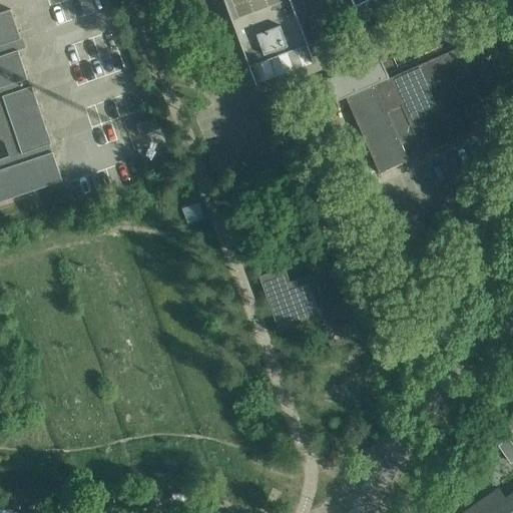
[(0,0),(0,201),(62,180),(50,144),(51,143),(31,85),(30,86),(15,41),(21,39),(10,9),(0,12),(0,0)]
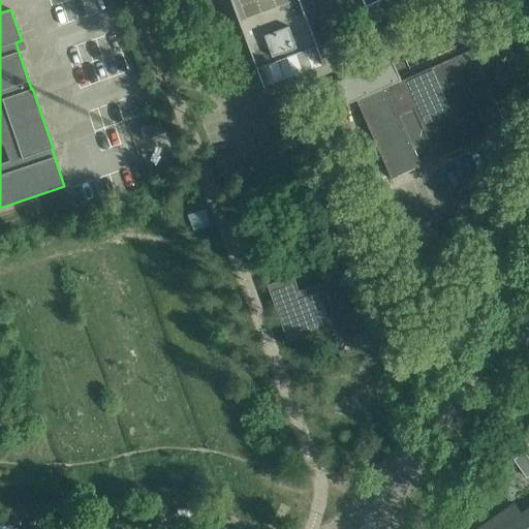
[(231,0),(263,87),(265,86),(266,86),(258,67),(316,45),(323,64),(324,64),(300,0),(363,0),(366,6),(377,0),(231,0)]
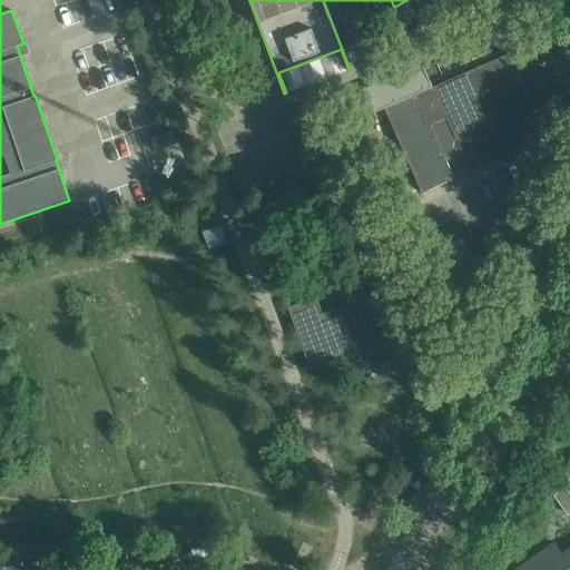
[(464,72),(432,87),(458,145),(470,170),(502,156),(501,153),(511,147),(513,151),(542,138),(546,137),(509,52),(475,67),(478,71),(467,76),(464,72)]
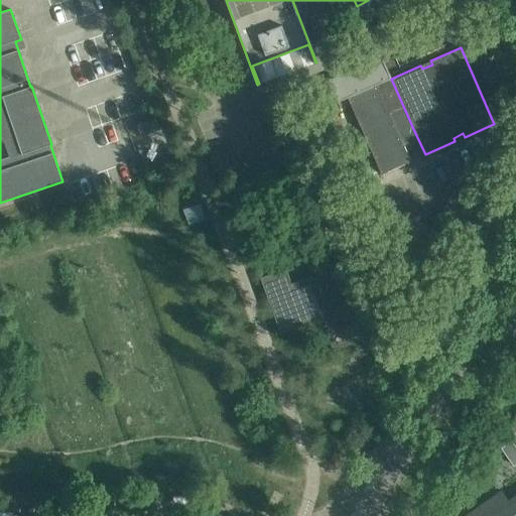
[(391,79),(383,59),(382,60),(326,87),(333,104),(348,98),(377,85),(391,79)]
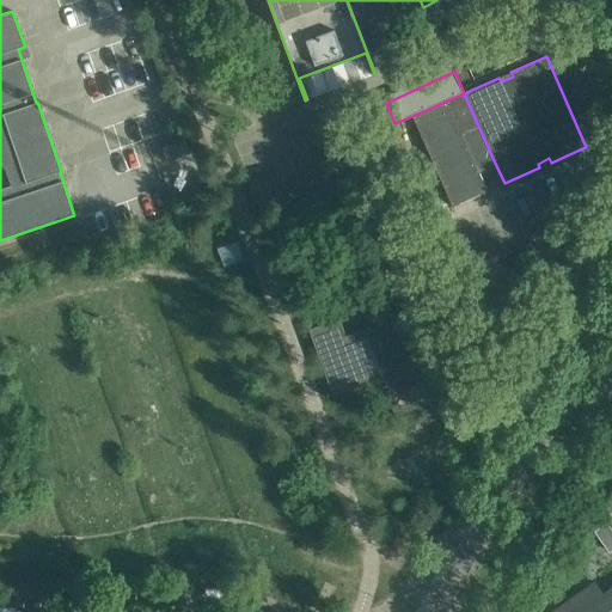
[(447,101),(412,116),(453,207),(488,191),(463,136),(447,101)]
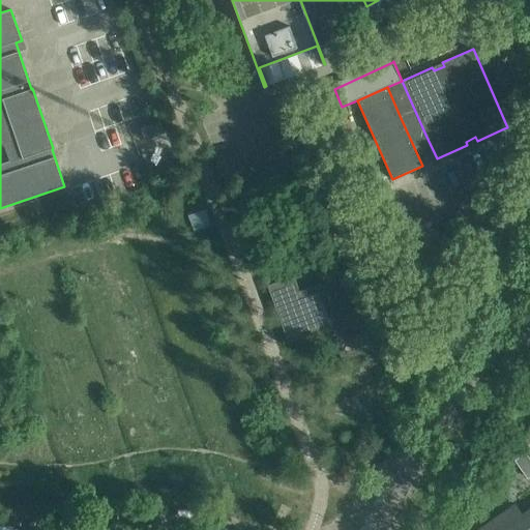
[(283,107),(291,130),(314,122),(305,98),(283,107)]
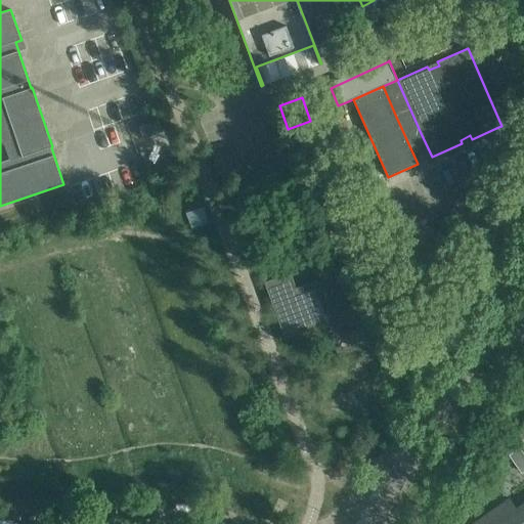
[(139,127),(143,138),(163,131),(159,120),(139,127)]
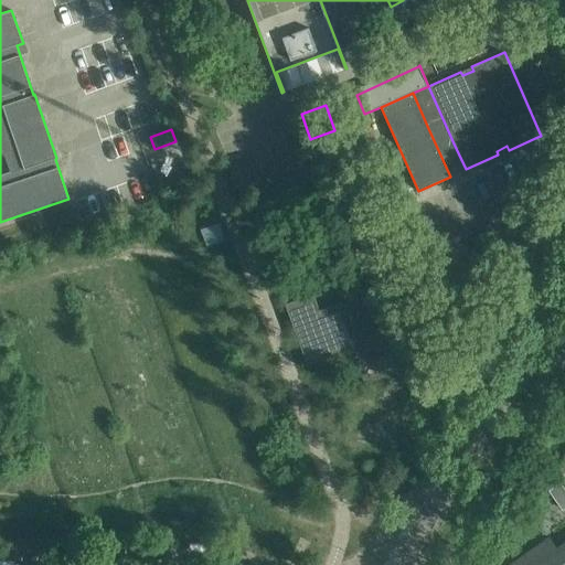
[(411,327),(394,283),(319,310),(312,294),(285,305),(307,365),(411,327)]
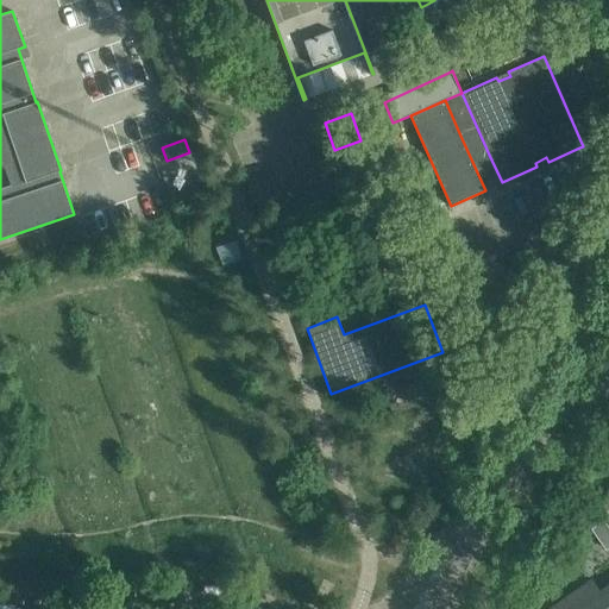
[(608,526),(606,521),(594,529),(608,550),(608,548),(608,547),(608,526)]
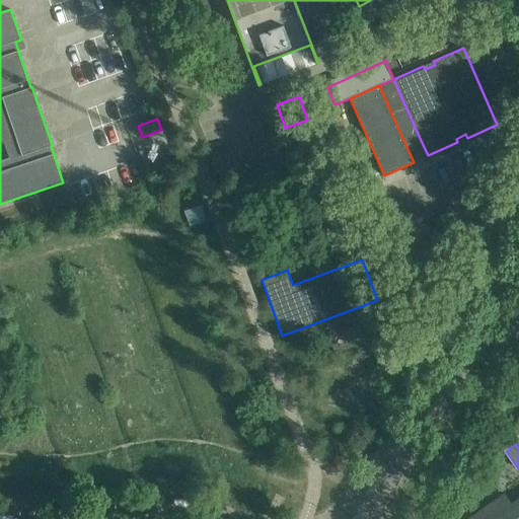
[(518,518),(518,502),(513,507),(507,498),(518,488),(518,487),(472,518),(518,518)]
